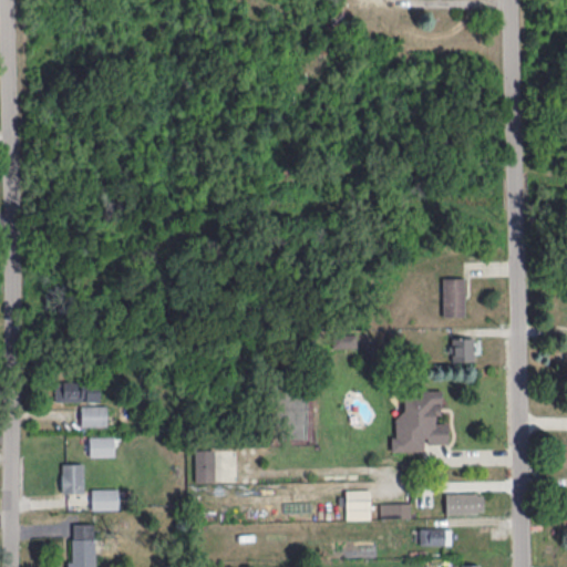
[(442,316),(463,316),(463,277),(442,277),(442,316)]
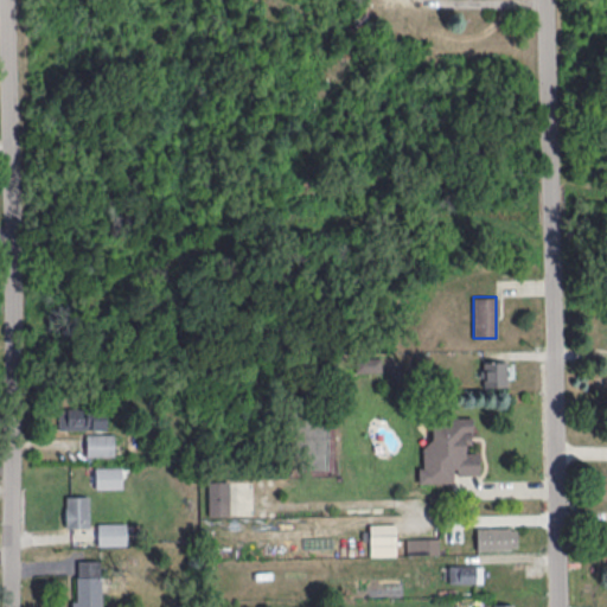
[(483,387),(509,387),(509,359),(483,359),(483,387)]
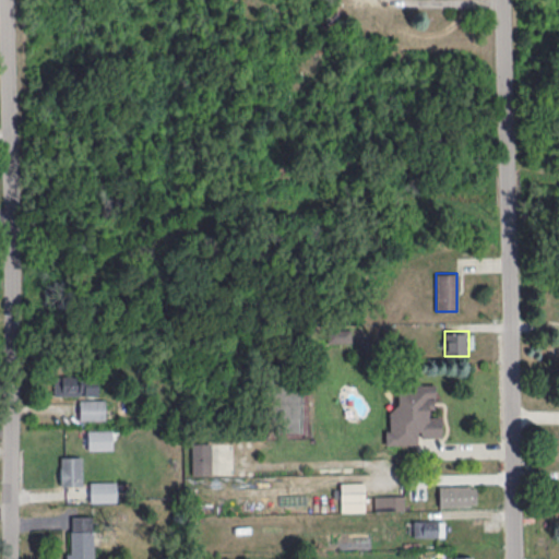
[(97,395),(97,376),(55,376),(55,395),(97,395)]
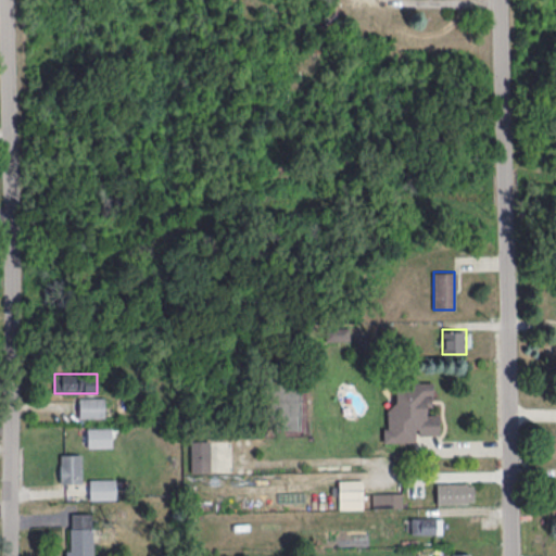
[(395,381),(395,406),(383,406),(383,442),(415,442),(415,432),(438,432),(438,414),(429,414),(429,381),(395,381)]
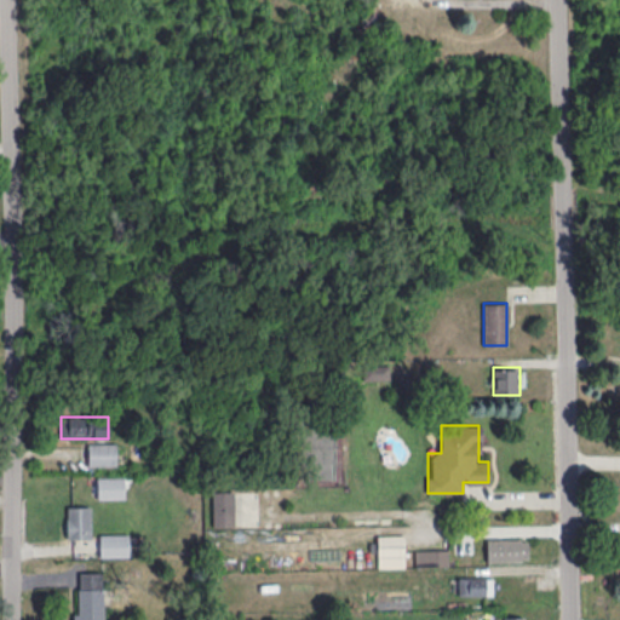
[(116,443),(87,443),(87,465),(116,465),(116,443)]
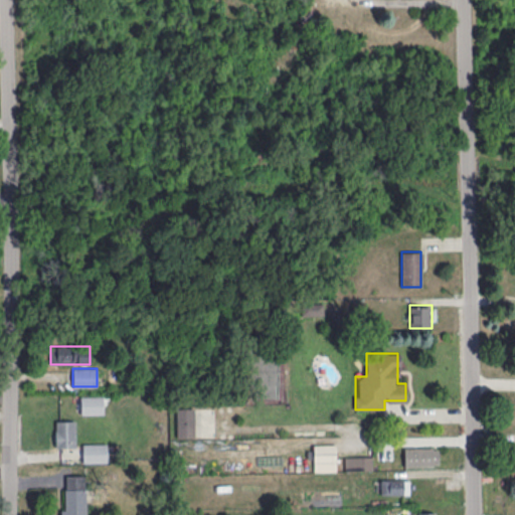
[(104,413),(104,395),(80,395),(80,413),(104,413)]
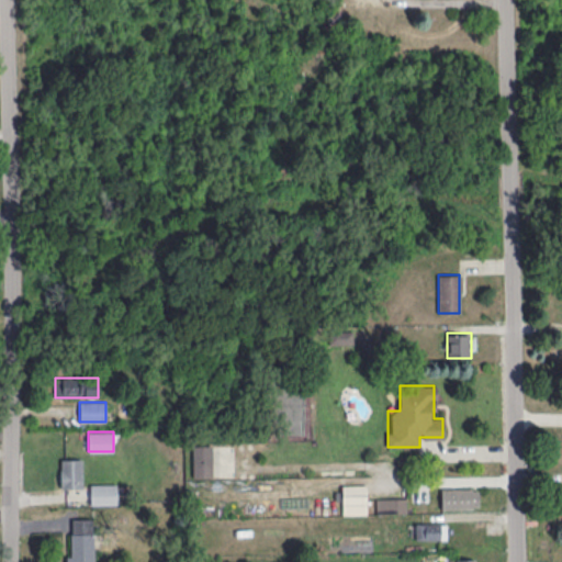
[(82,458),(60,458),(60,487),(82,487),(82,458)]
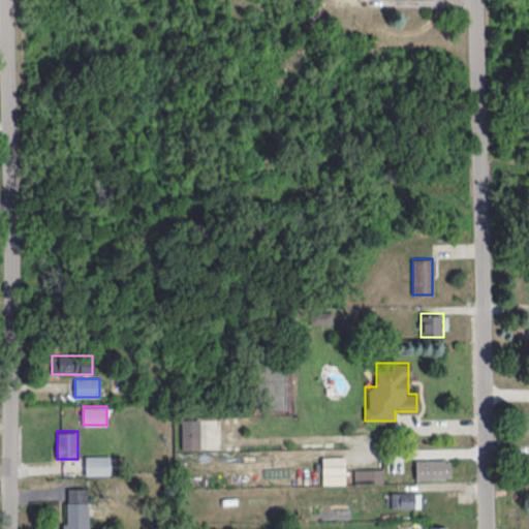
[(182,448),(198,448),(198,433),(182,433),(182,448)]
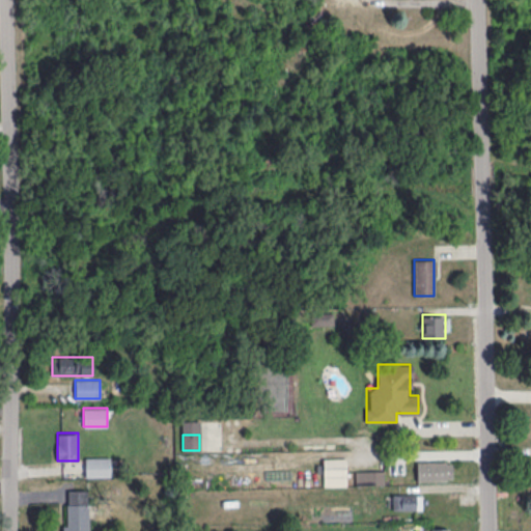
[(110,456),(84,456),(84,476),(110,476),(110,456)]
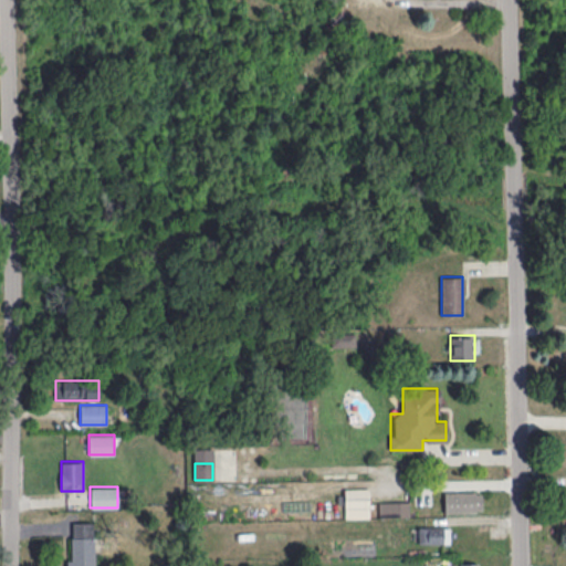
[(344,519),(369,519),(369,488),(344,488),(344,519)]
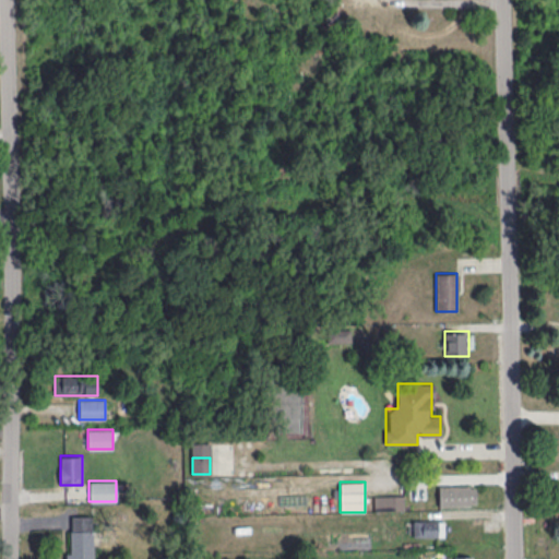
[(455,487),(440,487),(440,503),(455,503),(455,487)]
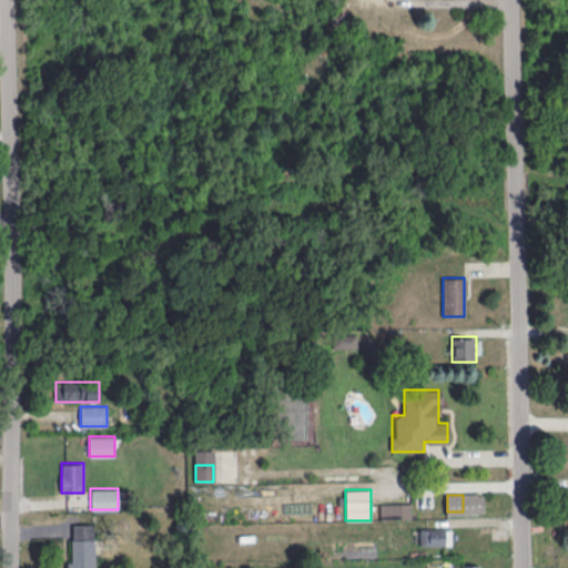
[(379,518),(411,518),(411,504),(379,504),(379,518)]
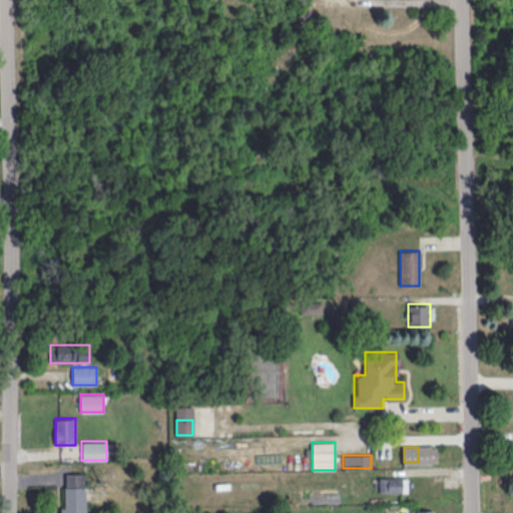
[(378,493),(408,493),(408,477),(378,477),(378,493)]
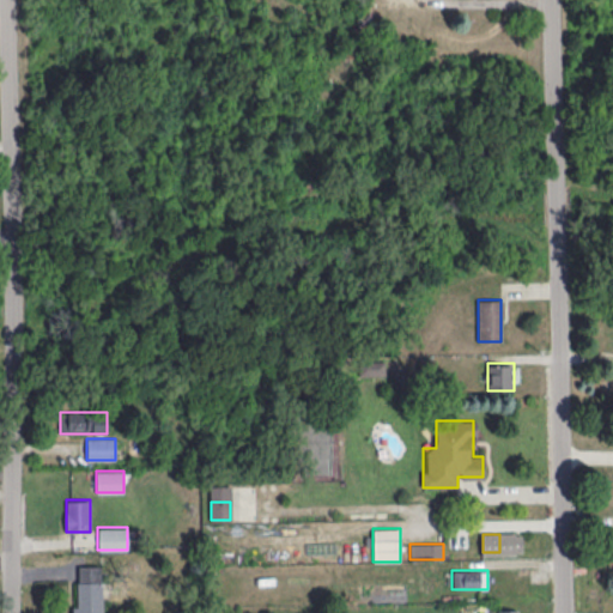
[(102,612),(103,580),(73,580),(73,612),(102,612)]
